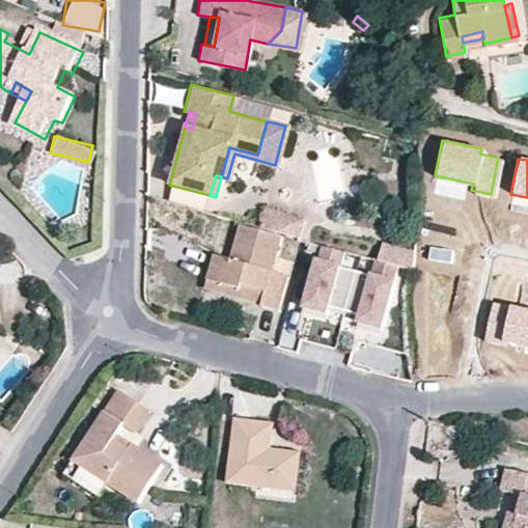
[(286,219),(300,222),(301,217),(264,206),(258,225),(282,231),(286,219)]
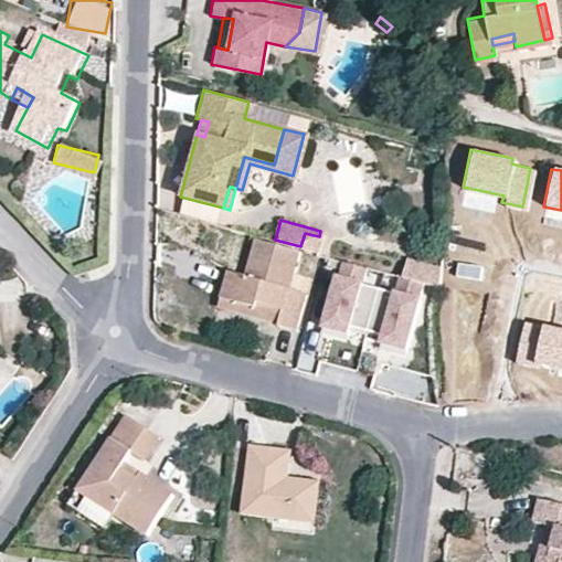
[(319,236),(305,233),(300,246),(315,251),(319,236)]
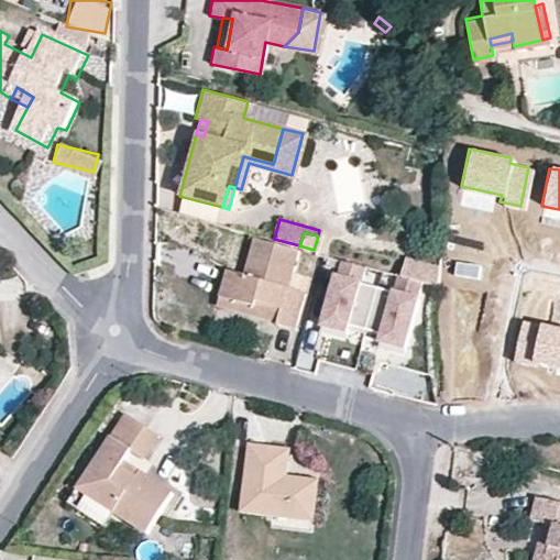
[(295,249),(252,237),(241,274),(224,268),(216,299),(253,310),(255,306),(278,313),(276,322),(275,326),(292,330),(303,292),(284,286),(295,249)]
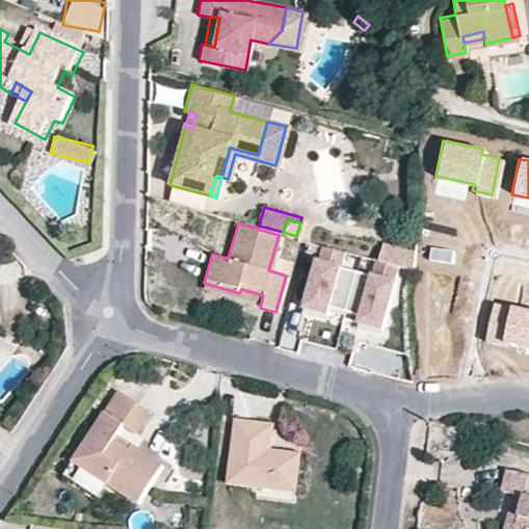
[(408,267),(414,248),(382,241),(377,260),(400,265),(408,267)]
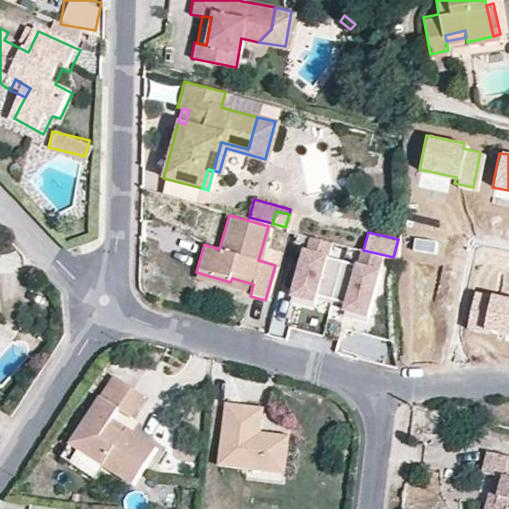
[(347,245),(310,236),(294,298),(315,303),(317,295),(333,299),(347,245)]
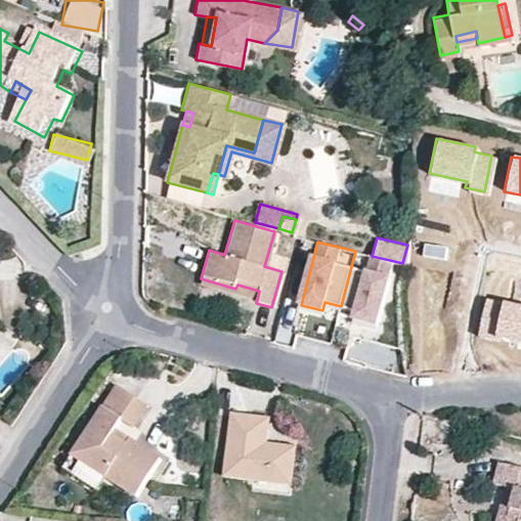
[(394,261),(355,251),(341,306),(357,310),(355,318),(378,324),(394,261)]
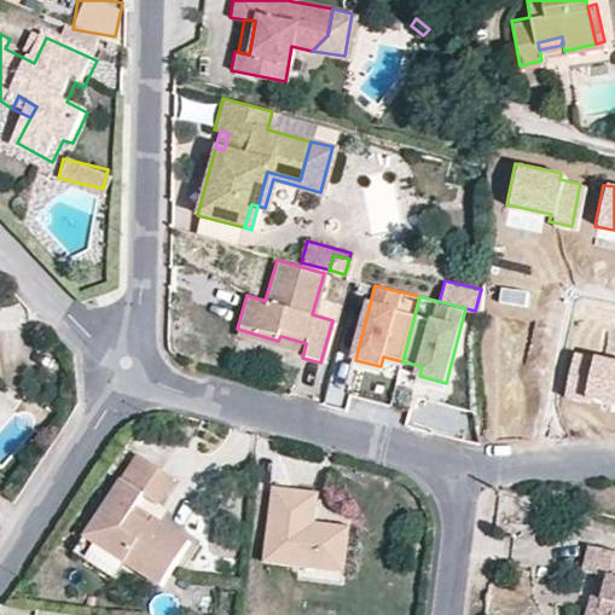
[(278,341),(237,329),(235,335),(303,354),(306,343),(280,336),(278,341)]
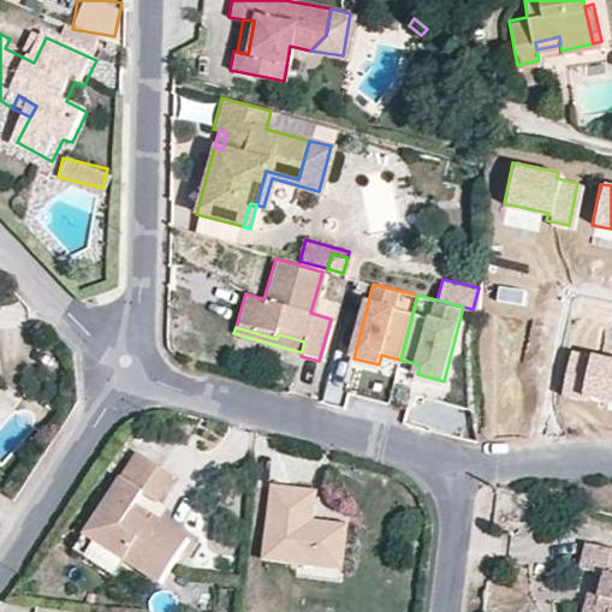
[(611,361),(569,352),(559,397),(582,402),(583,398),(611,404),(611,361)]
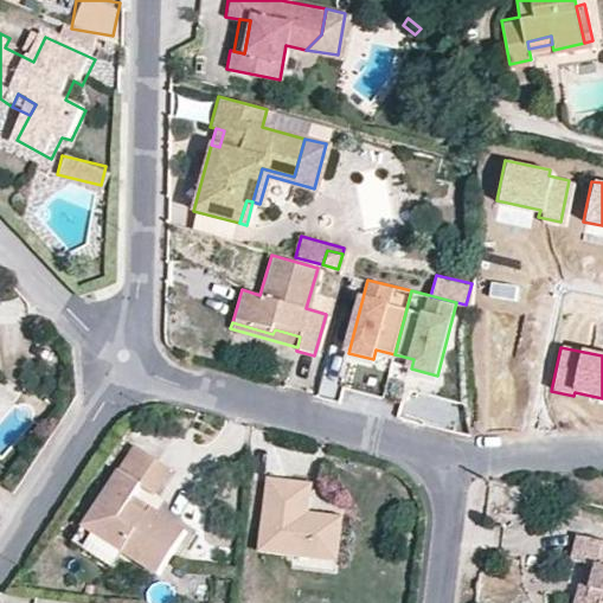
[(188,526),(154,504),(148,513),(128,500),(134,491),(141,481),(155,459),(156,457),(134,443),(83,521),(121,546),(159,571),(188,526)]
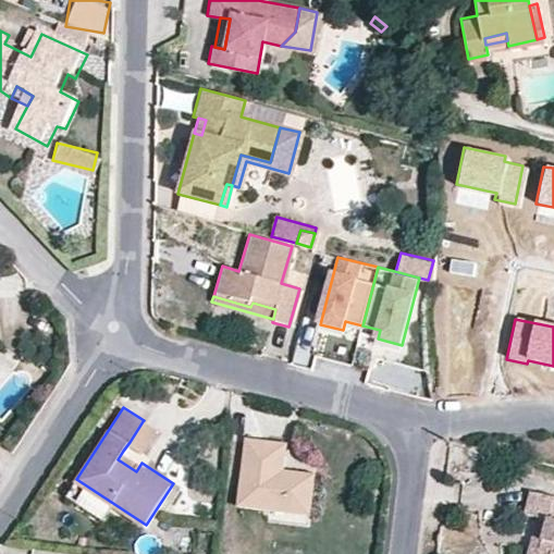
[(157,431),(143,421),(130,442),(144,451),(157,431)]
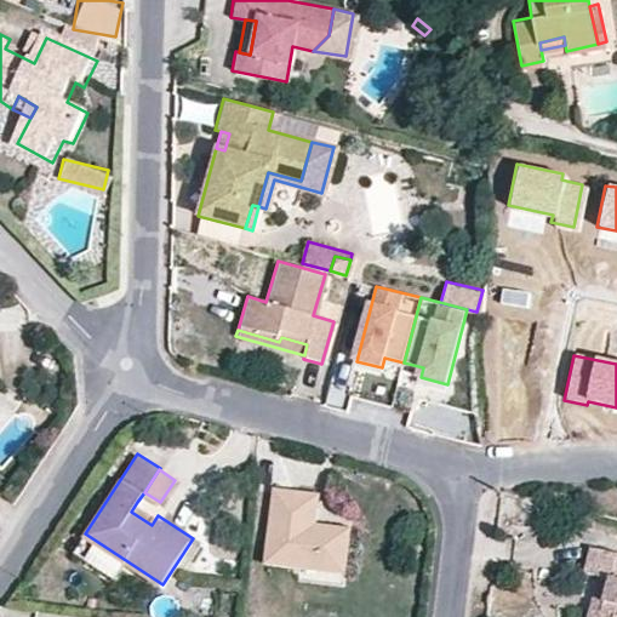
[(347,569),(350,533),(315,530),(316,518),(319,490),(272,485),(264,560),(347,569)]
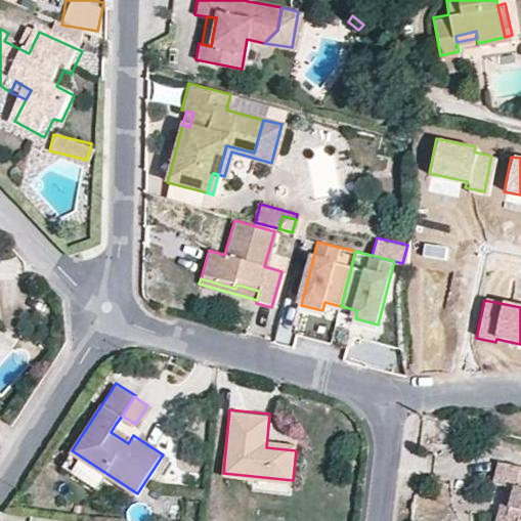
[(128,443),(133,435),(116,424),(111,432),(128,443)]
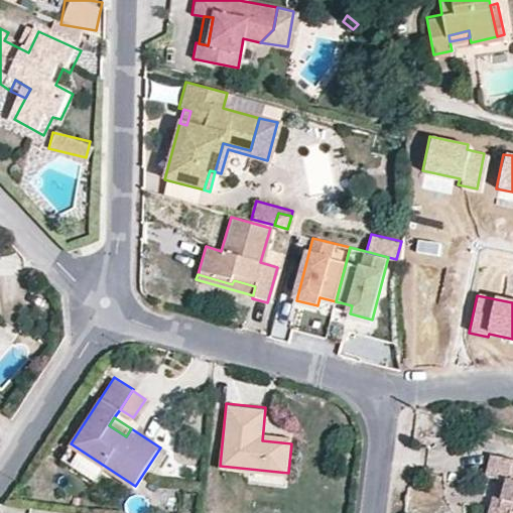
[(262,440),(291,443),(292,432),(263,430),(262,440)]
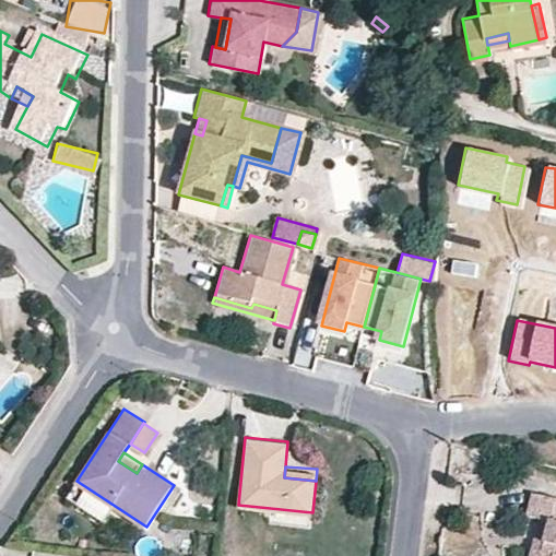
[(111,504),(77,481),(68,494),(104,517),(111,504)]
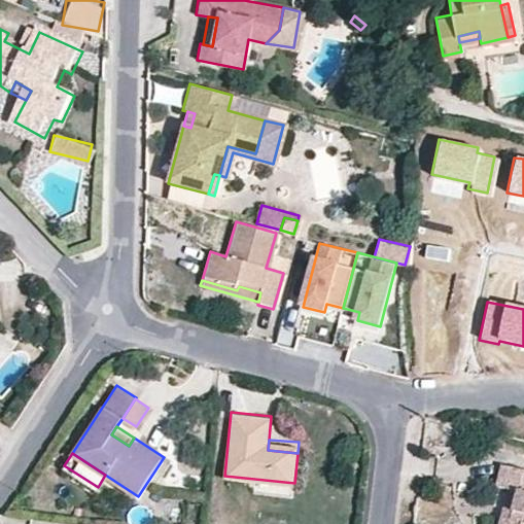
[(502,515),(499,523),(523,523),(523,470),(503,466),(498,488),(508,490),(518,492),(512,517),(502,515)]
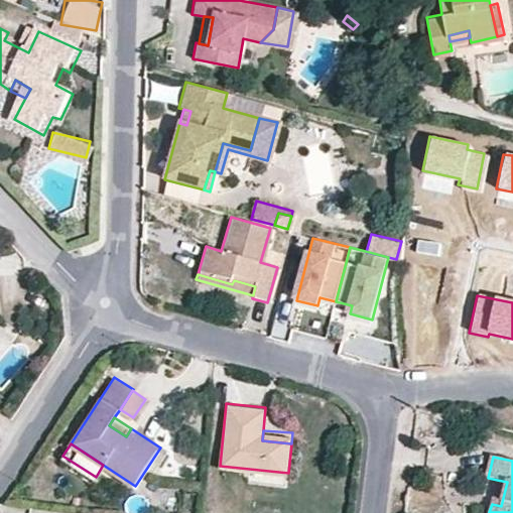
[(501,506),(507,482),(497,480),(492,504),(501,506)]
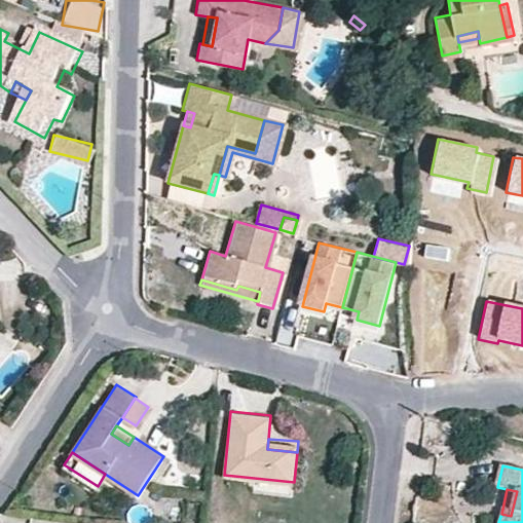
All buildings are outlined.
